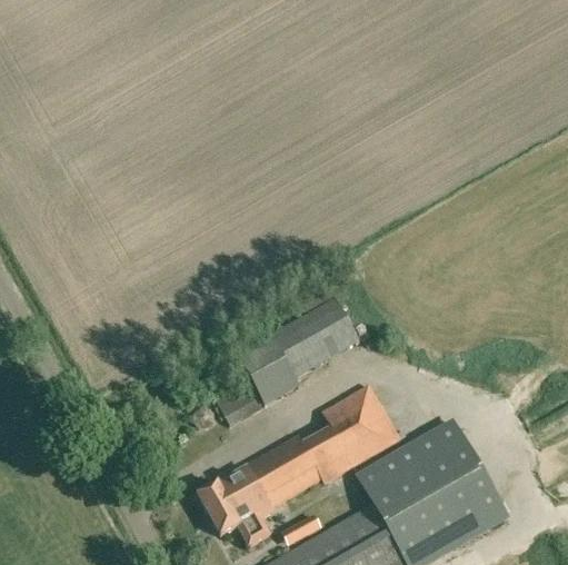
[(265,407),(300,388),(296,379),(360,343),(329,286),(299,303),(305,317),(236,355),(265,407)]
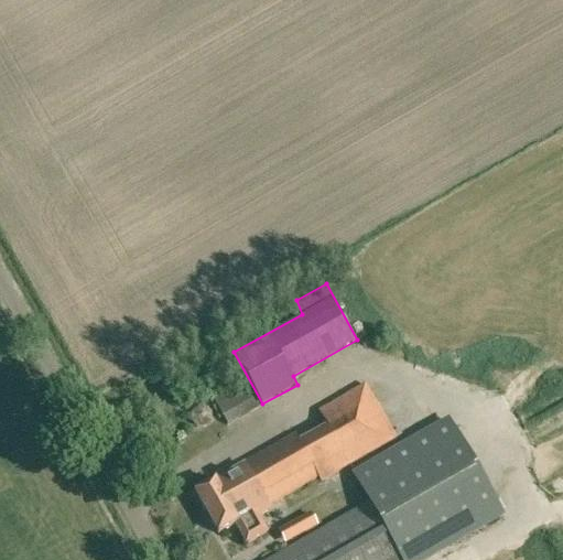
[(228,422),(261,405),(247,378),(215,396),(228,422)]
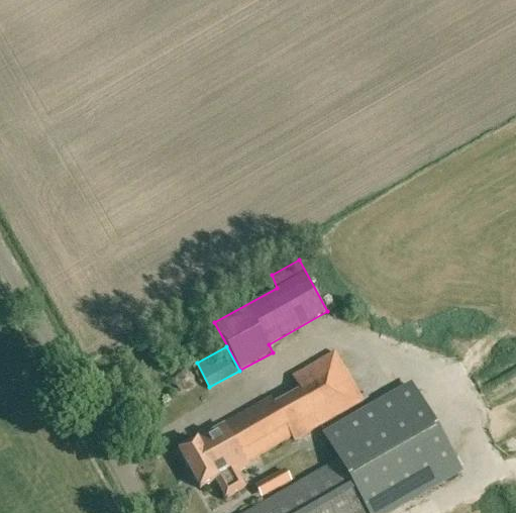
[(295,437),(363,399),(334,349),(293,373),(301,387),(275,402),(272,395),(179,447),(201,486),(216,477),(226,495),(245,484),(237,471),(247,465),(244,460),(292,433),(295,437)]
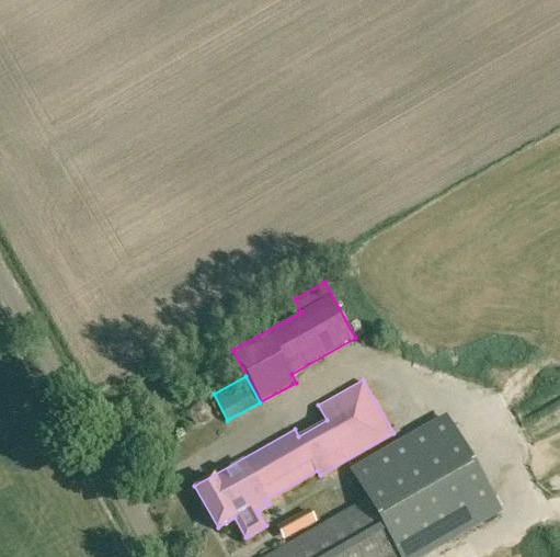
[(422,556),(503,510),(447,411),(350,467),(366,497),(260,556),(422,556)]
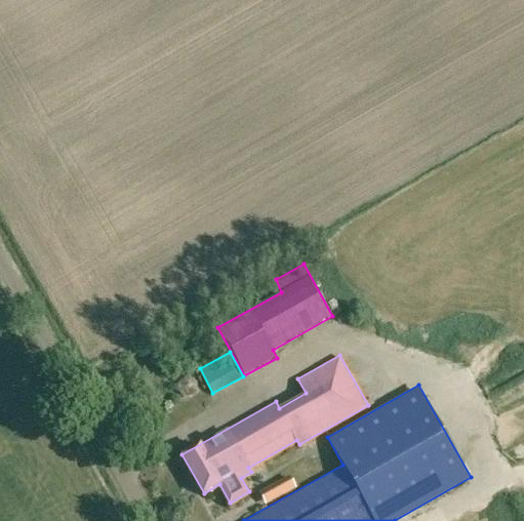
[(267,504),(297,487),(290,474),(259,490),(267,504)]
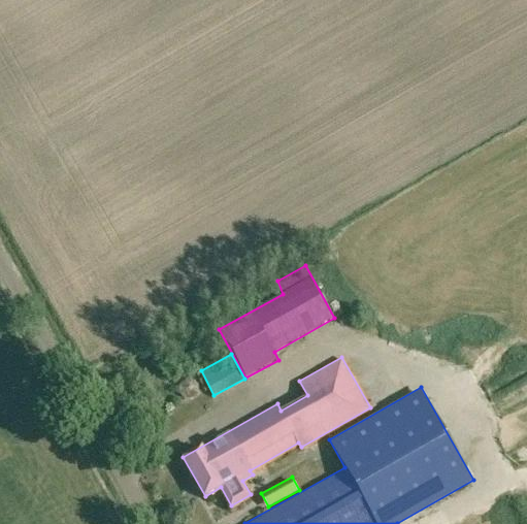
All buildings are outlined.
